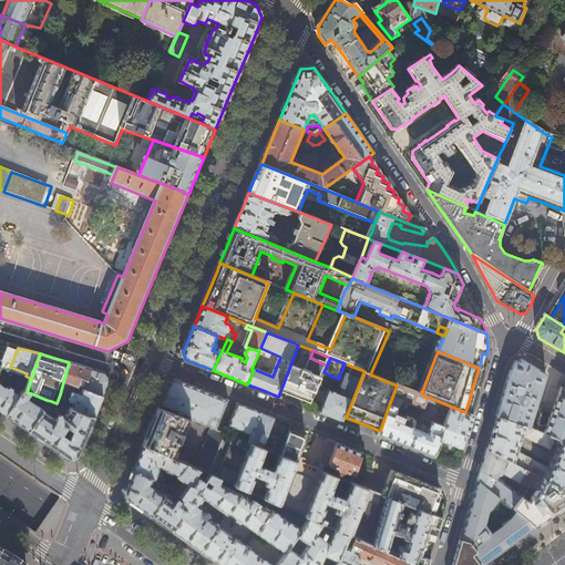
[(505,390),(497,417),(530,430),(536,408),(537,408),(542,391),(547,375),(533,367),(524,361),(516,363),(511,372),(505,390)]
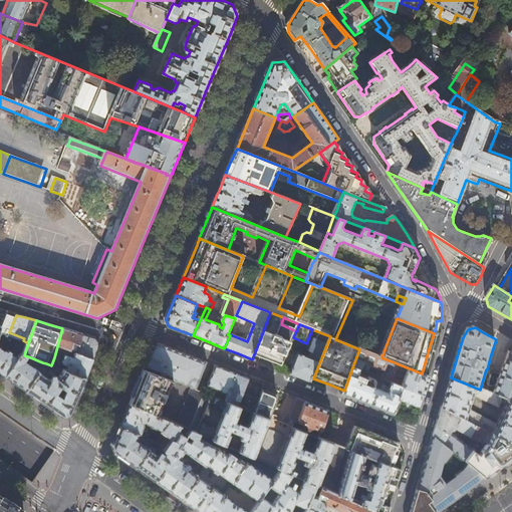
[(81,334),(62,328),(57,346),(72,352),(75,344),(80,346),(77,353),(94,360),(98,350),(100,346),(97,339),(81,334)]
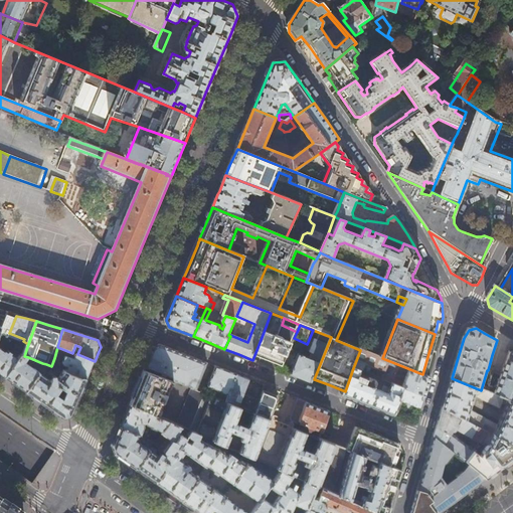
[(264,332),(254,355),(269,361),(282,367),(292,343),(264,332)]
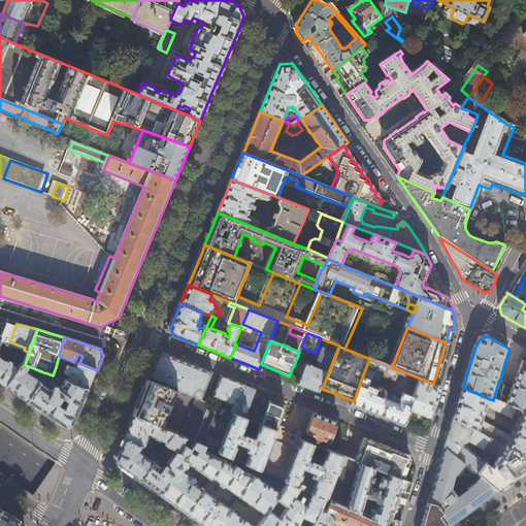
[(320,393),(322,389),(339,346),(331,342),(328,351),(326,350),(321,363),(323,364),(321,369),(308,364),(299,385),(306,388),(320,393)]
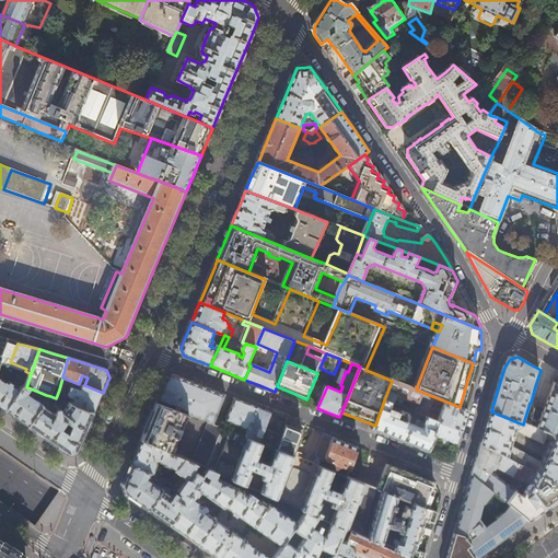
[(464,408),(477,365),(473,363),(466,384),(460,407),(464,408)]
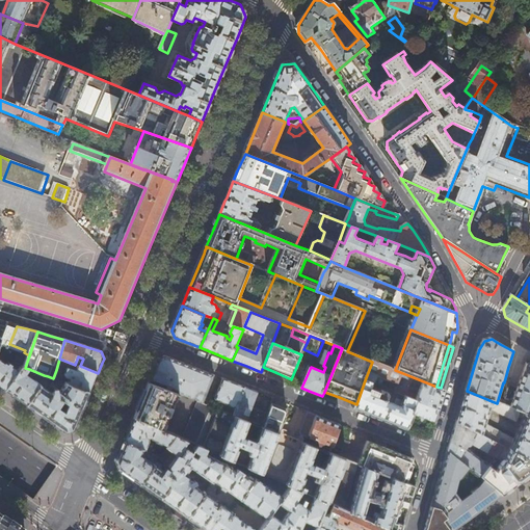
[(159,361),(150,383),(179,395),(199,403),(204,404),(215,376),(190,367),(166,358),(159,361)]
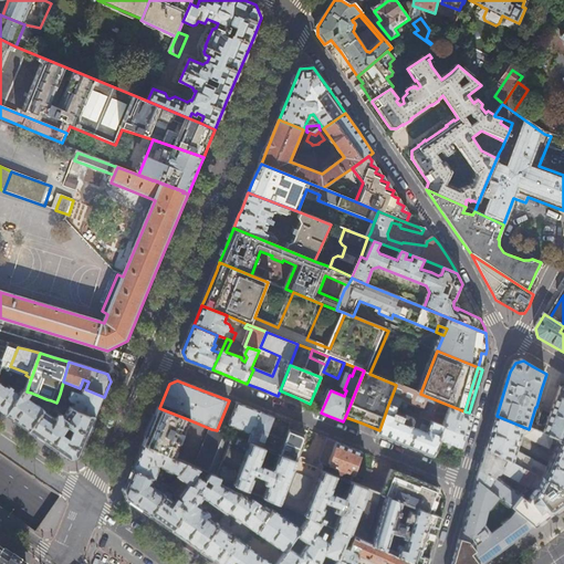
[(9,389),(0,383),(0,410),(7,415),(23,392),(17,386),(14,389),(11,387),(9,389)]
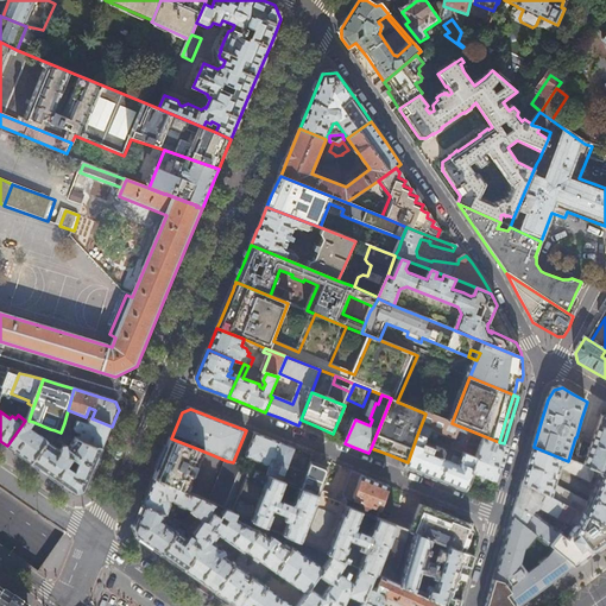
[(452,423),(425,414),(417,435),(428,439),(464,453),(503,469),(506,458),(509,447),(504,443),(499,442),(452,423)]
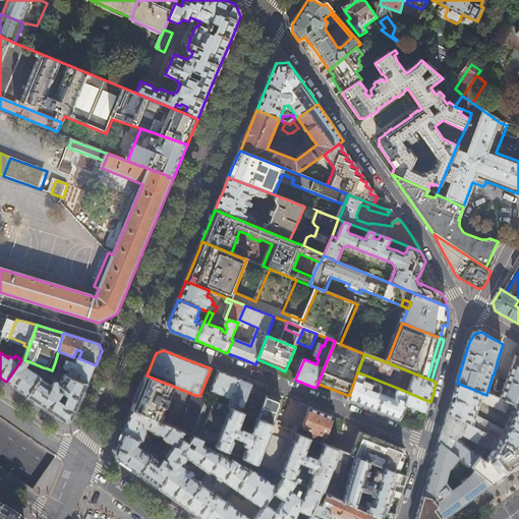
[(508,381),(494,375),(493,375),(486,395),(518,406),(518,356),(516,357),(508,381)]
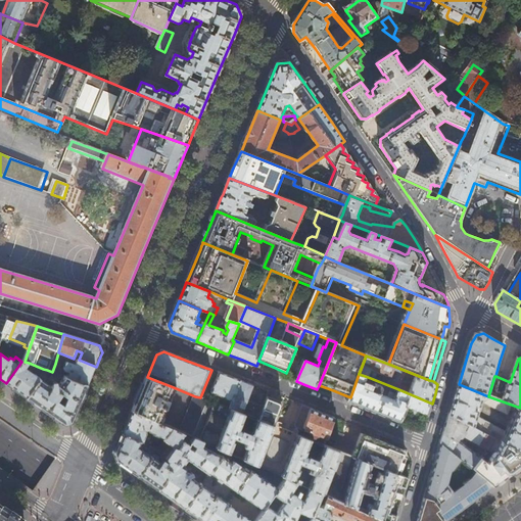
[(92,376),(96,367),(79,360),(77,365),(68,362),(64,371),(73,374),(70,379),(88,385),(92,376)]
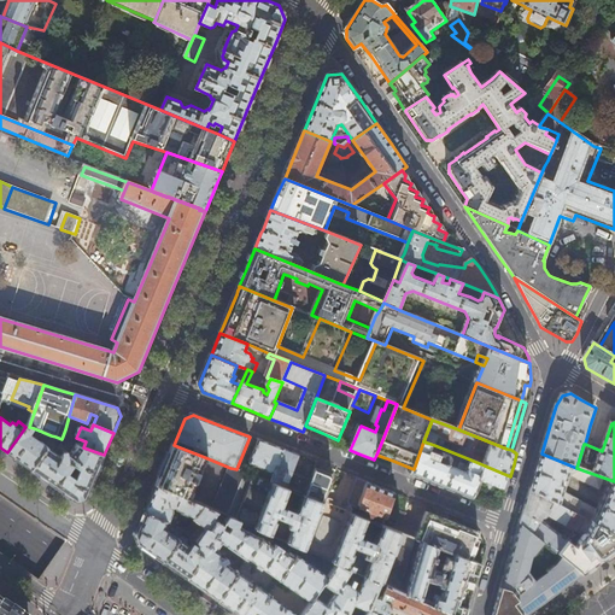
[(27,426),(25,427),(7,452),(21,462),(31,470),(48,447),(30,434),(34,428),(29,427),(27,426)]
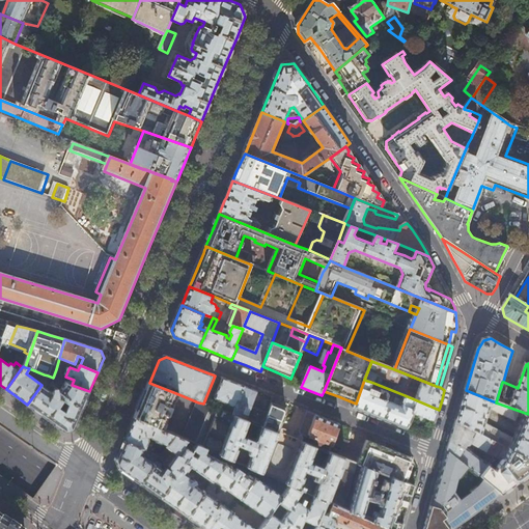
[(61,371),(56,369),(53,378),(54,379),(58,380),(65,383),(66,380),(60,377),(61,371)]
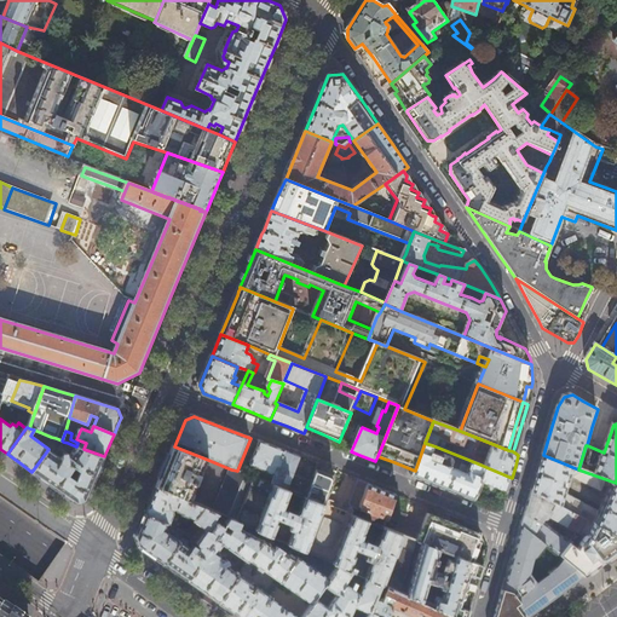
[(63,442),(62,440),(56,438),(50,445),(48,449),(32,472),(46,482),(56,488),(78,503),(86,501),(97,474),(104,456),(84,449),(76,447),(68,443),(65,450),(74,453),(70,459),(67,456),(64,456),(56,451),(63,442)]
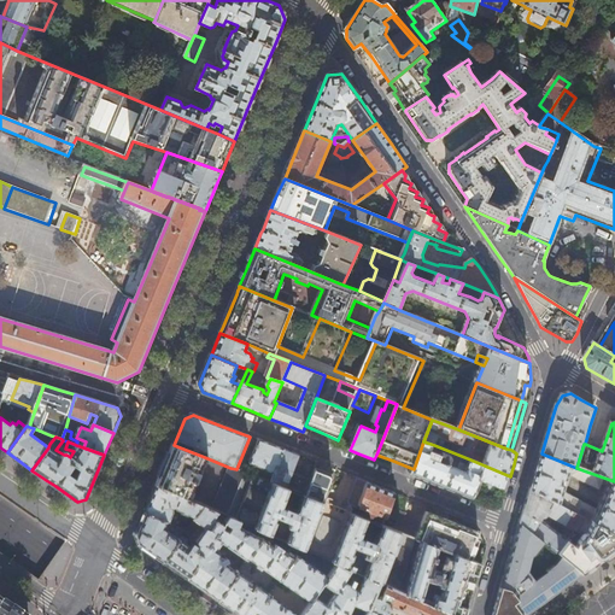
[(275,475),(286,451),(271,445),(261,440),(250,466),(275,475)]
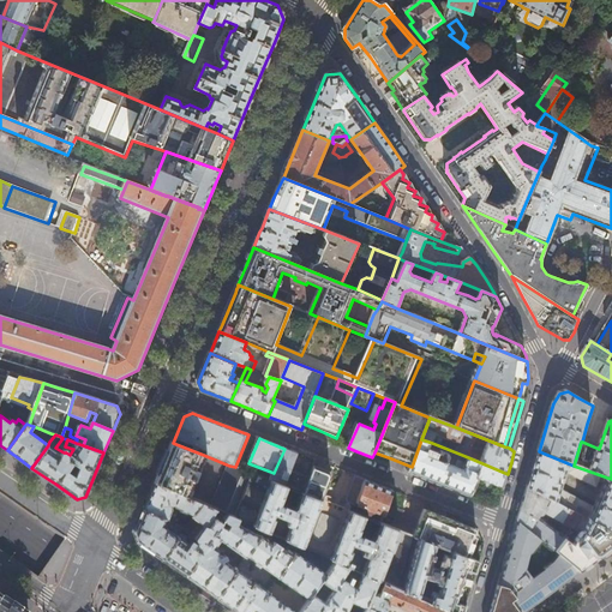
[(508,474),(468,457),(463,471),(447,463),(449,459),(448,454),(442,453),(439,454),(430,450),(432,443),(421,439),(412,467),(409,472),(443,485),(472,497),(478,479),(503,489),(508,474)]
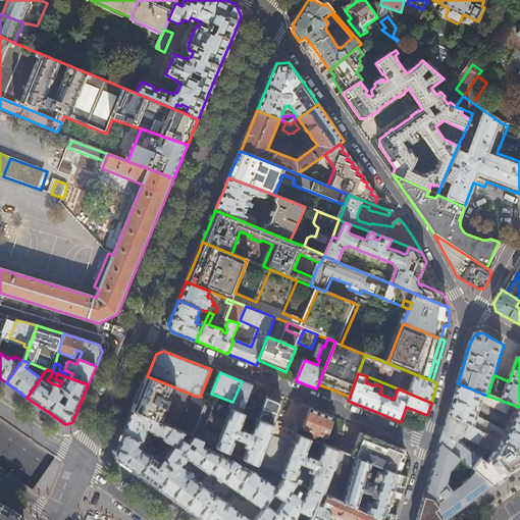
[(175,387),(147,376),(139,396),(133,411),(160,423),(175,387)]
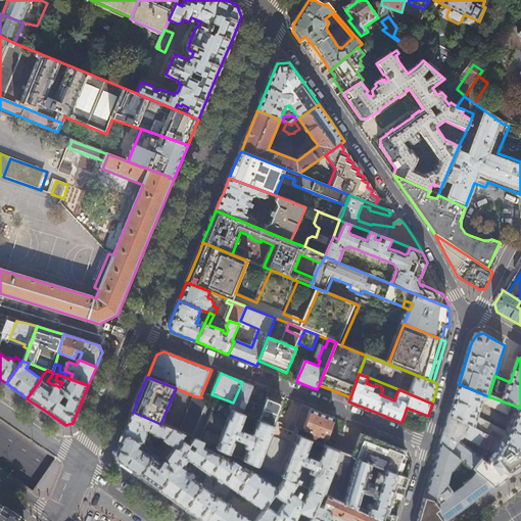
[(255,387),(242,382),(233,403),(231,410),(258,421),(265,408),(254,404),(248,401),(255,387)]
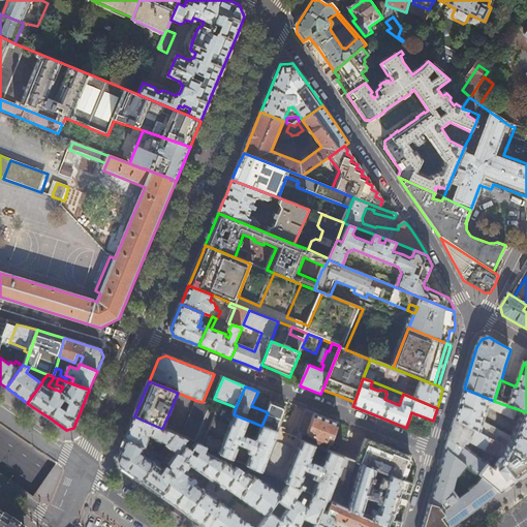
[(526,412),(494,401),(464,389),(458,407),(455,420),(473,430),(474,430),(476,432),(479,433),(503,447),(526,460),(526,412)]
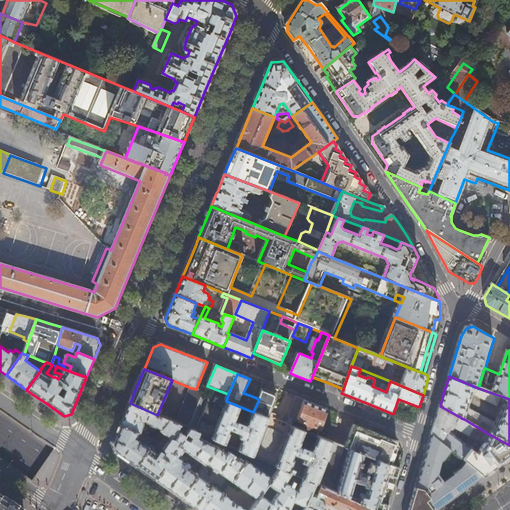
[(204,393),(196,389),(191,388),(177,424),(182,426),(190,429),(204,393)]
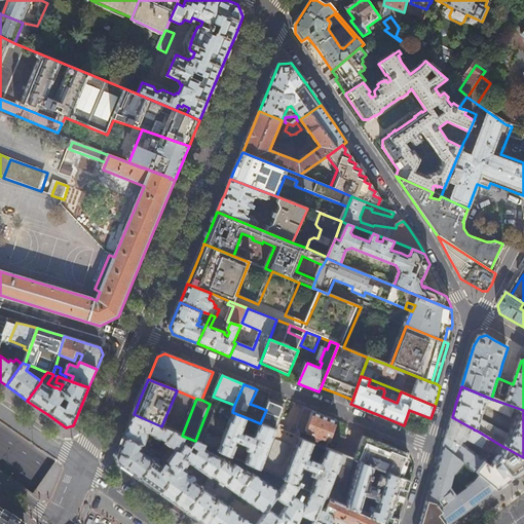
[(270,400),(266,410),(260,423),(275,428),(285,405),(275,402),(270,400)]
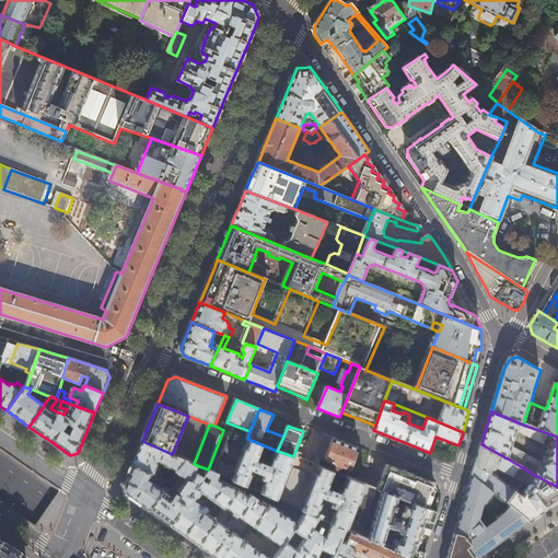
[(247,439),(223,430),(208,469),(219,475),(242,485),(277,500),(294,457),(293,456),(277,451),(247,439)]
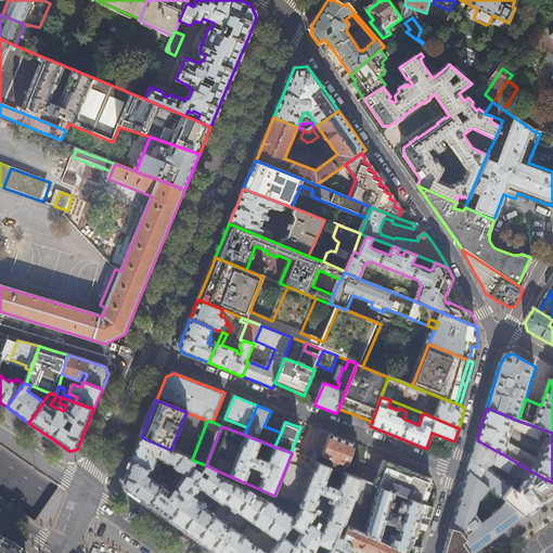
[(323,459),(324,457),(332,435),(322,432),(316,452),(316,455),(323,459)]
